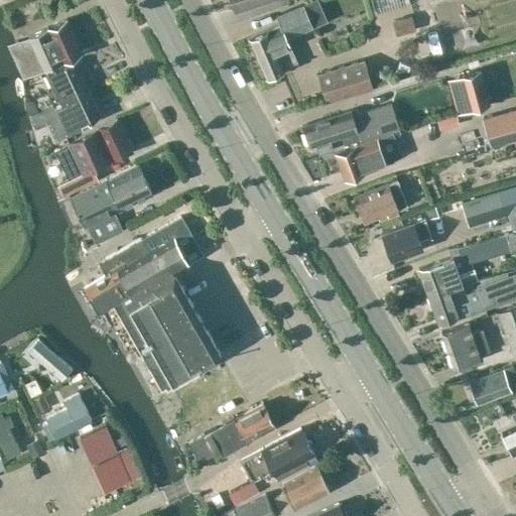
[(228,0),(230,6),(235,7),(236,10),(266,0),(228,0)]
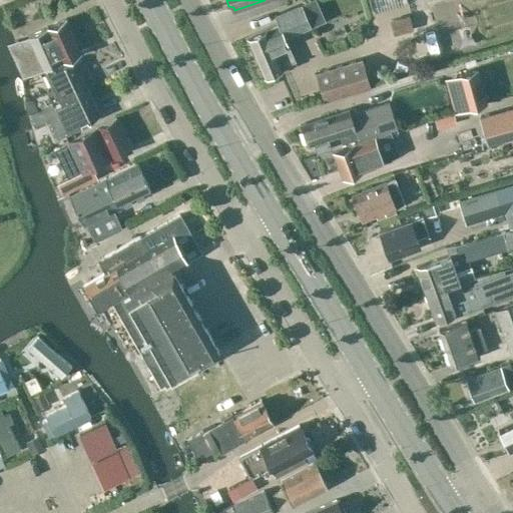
[(406,0),(371,0),(376,12),(407,3),(406,0)]
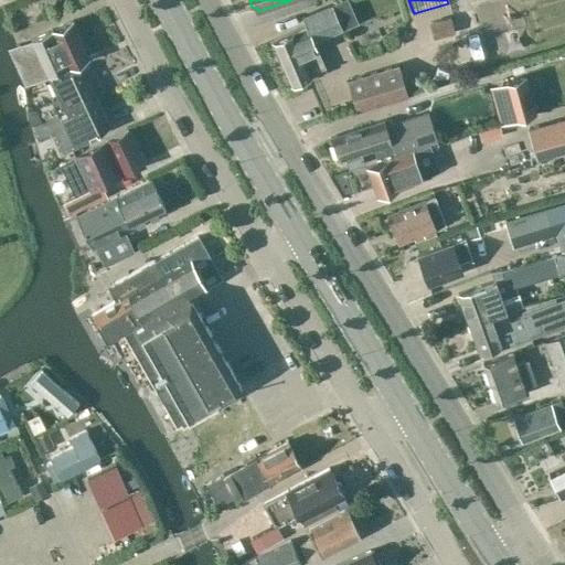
[(313,42),(343,29),(332,4),(302,18),(306,27),(272,41),(290,84),(324,68),(313,42)]
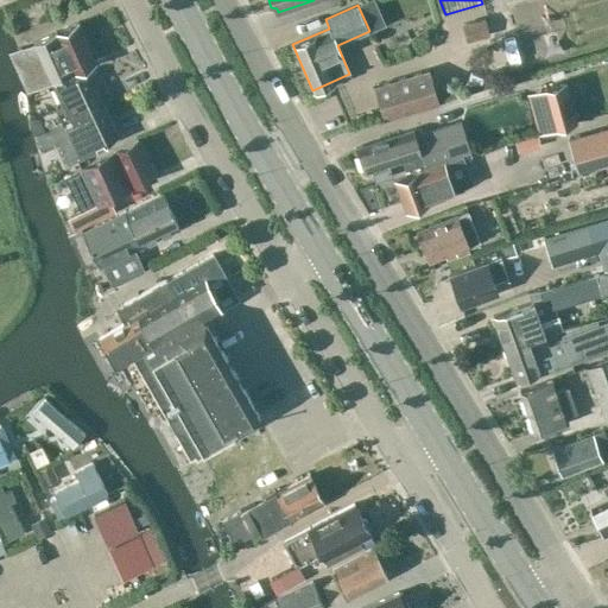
[(467,10),(466,32),(492,35),(493,11),(467,10)]
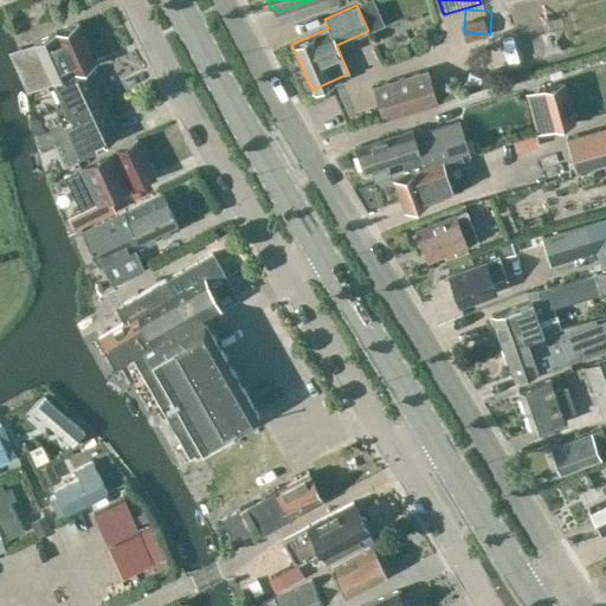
[(32,42),(38,52),(51,81),(95,60),(77,21),(32,42)]
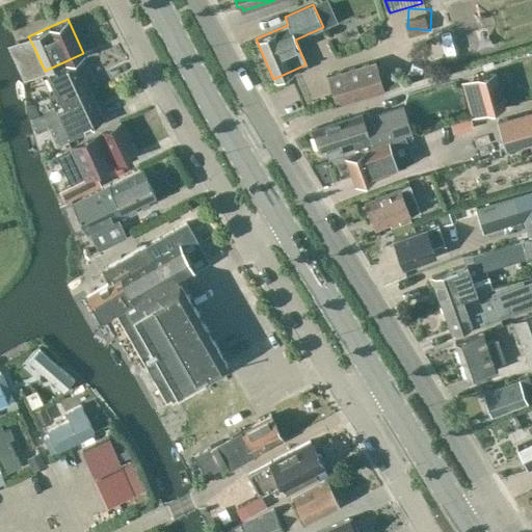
[(327,76),(336,104),(383,89),(375,61),(327,76)]
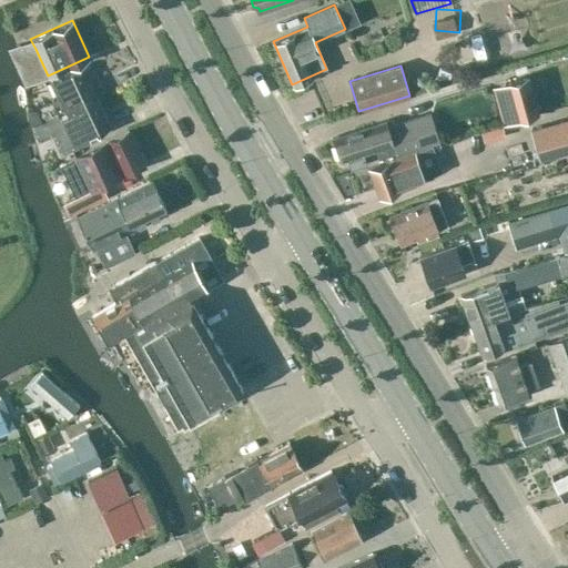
[(67,112),(97,99),(89,82),(91,81),(93,78),(89,68),(85,67),(83,68),(82,67),(52,80),(67,112)]
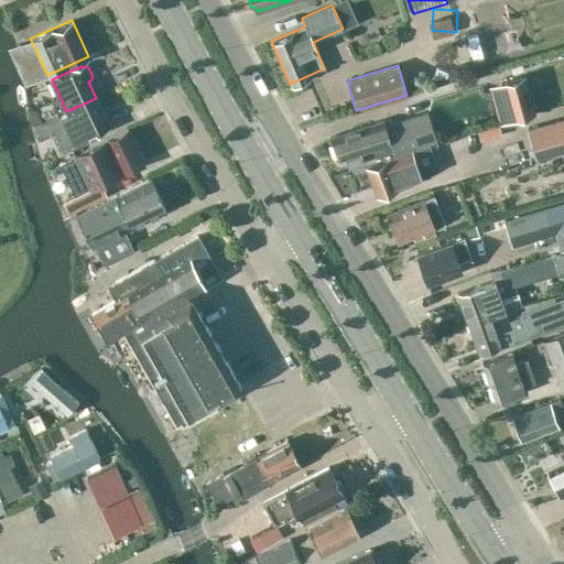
[(523,80),(502,86),(510,118),(531,112),(523,80)]
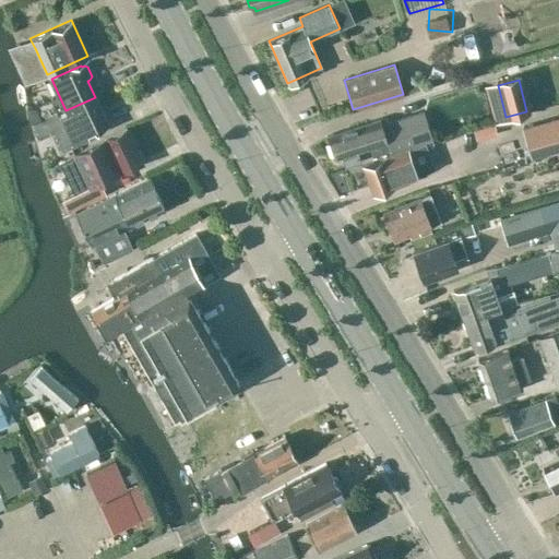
[(109,126),(95,97),(66,110),(60,113),(73,142),(109,126)]
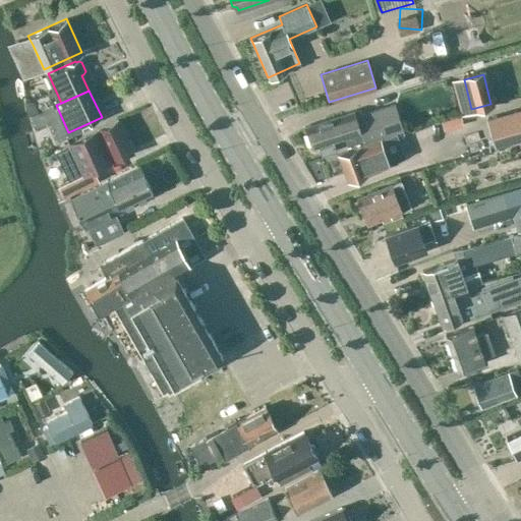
[(403,128),(395,104),(357,116),(355,111),(305,127),(312,149),(317,147),(322,157),(336,152),(333,142),(344,138),(347,146),(362,139),(365,143),(403,128)]
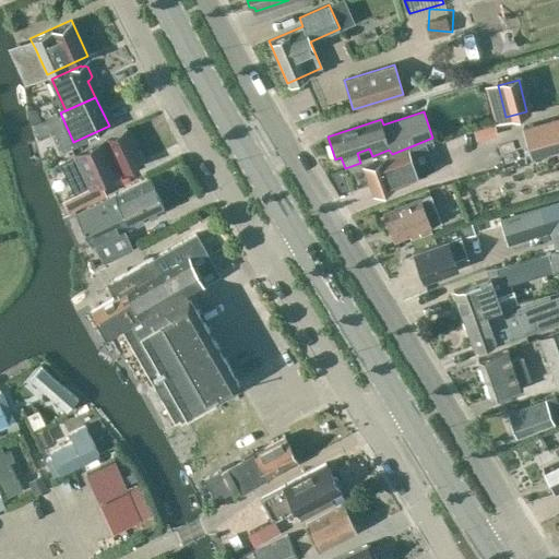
[(558,118),(522,129),(530,156),(558,147),(558,118)]
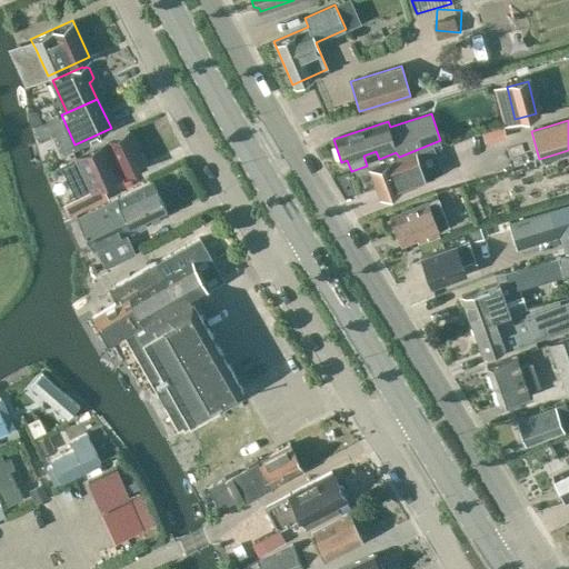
[(102,186),(145,166),(129,131),(107,141),(107,142),(60,165),(76,197),(63,202),(70,217),(108,198),(102,186)]
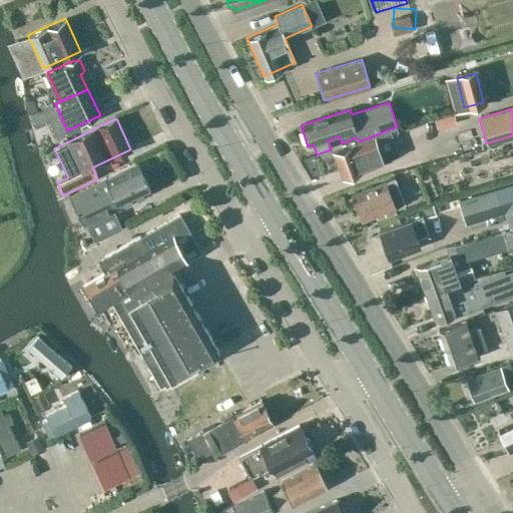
[(384,163),(374,137),(334,152),(343,178),(384,163)]
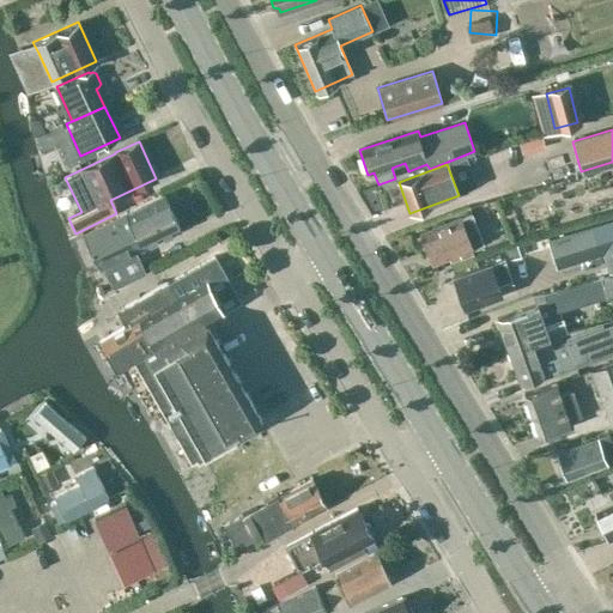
[(164,195),(84,234),(98,268),(101,267),(113,289),(146,272),(135,250),(181,230),(164,195)]
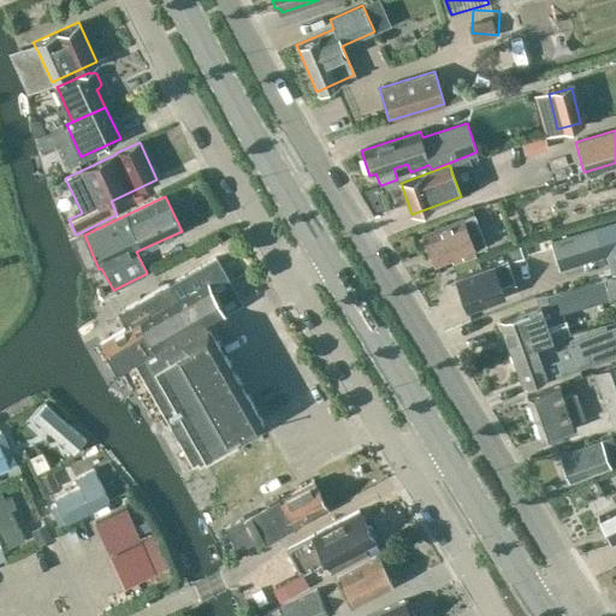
[(436,265),(486,246),(474,214),(424,235),(436,265)]
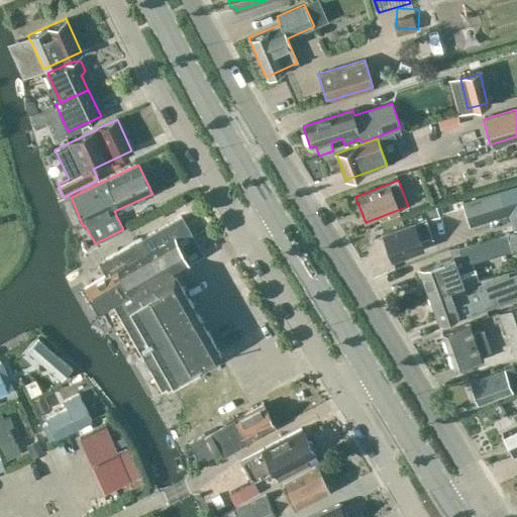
[(516,184),(462,201),(470,225),(508,214),(513,228),(516,227),(516,184)]
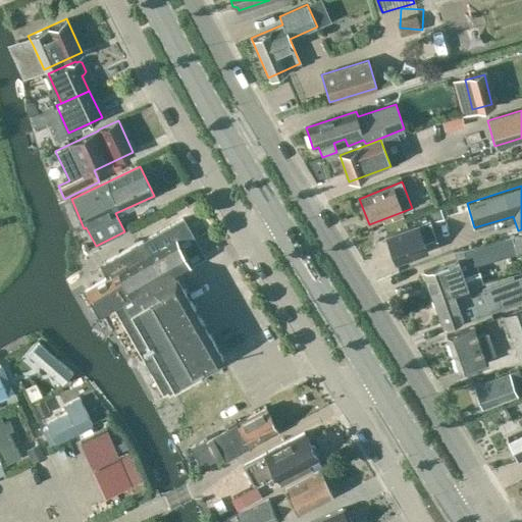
[(424,242),(435,238),(429,220),(418,224),(418,223),(386,235),(396,262),(427,251),(424,242)]
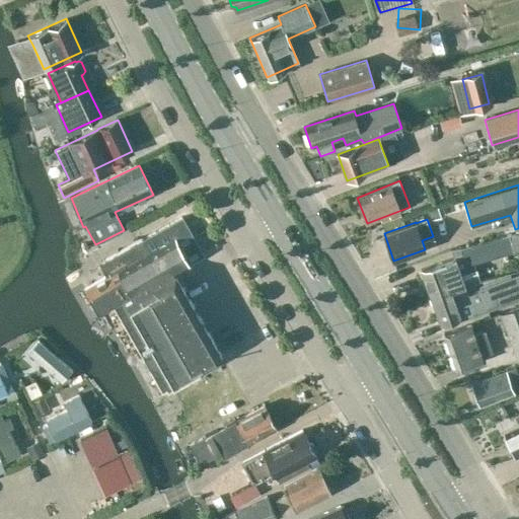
[(109,274),(84,289),(97,310),(125,295),(127,299),(125,300),(151,346),(140,351),(162,389),(222,356),(174,273),(190,265),(174,238),(165,243),(159,232),(143,240),(142,239),(102,262),(109,274)]
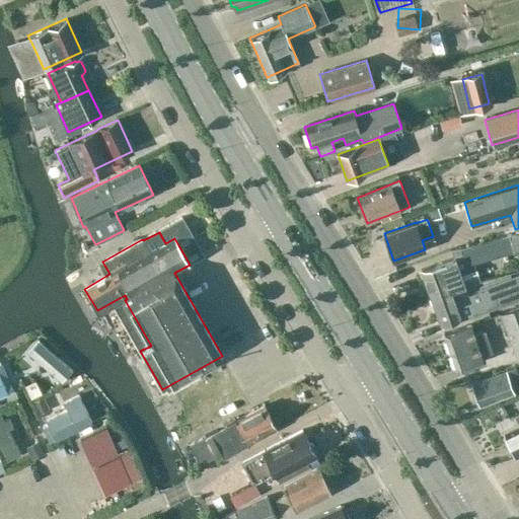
[(422,274),(419,275),(422,284),(425,283),(431,297),(463,285),(478,280),(473,262),(513,251),(508,235),(460,247),(462,257),(456,261),(455,257),(421,271),(422,274)]
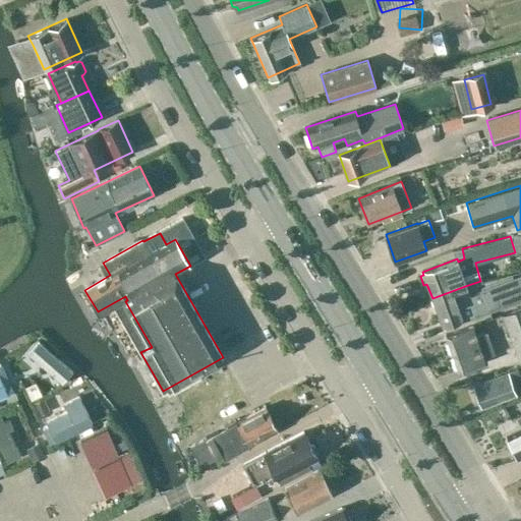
[(465,286),(432,298),(442,326),(462,319),(463,321),(489,310),(487,305),(511,296),(505,280),(481,289),(482,290),(469,295),(465,286)]
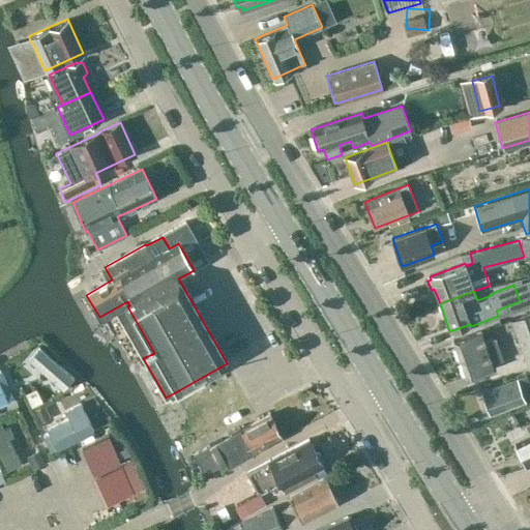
[(529,314),(511,321),(529,370),(529,369),(529,314)]
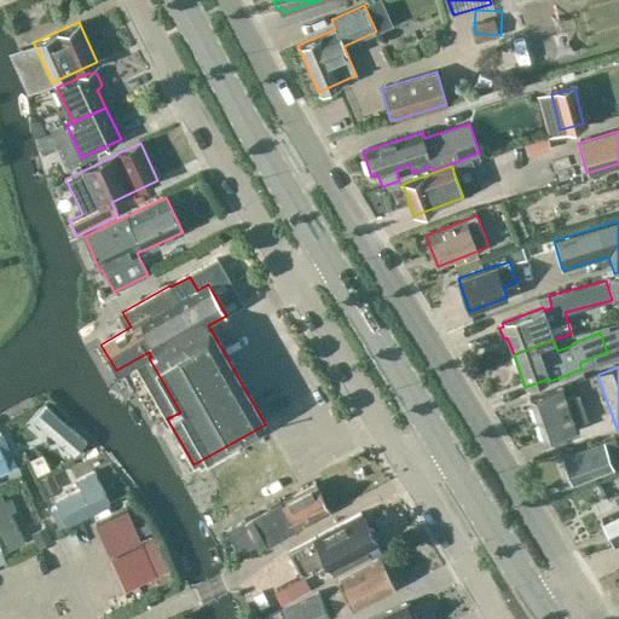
[(577,424),(588,421),(578,394),(567,398),(563,387),(530,399),(544,441),(578,429),(577,424)]
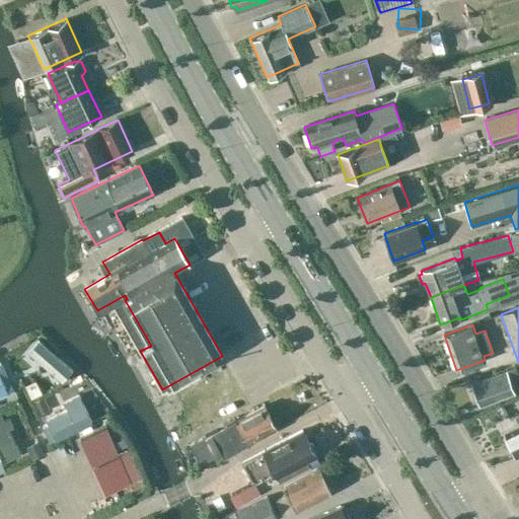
[(6,360),(0,361),(0,392),(15,388),(6,360)]
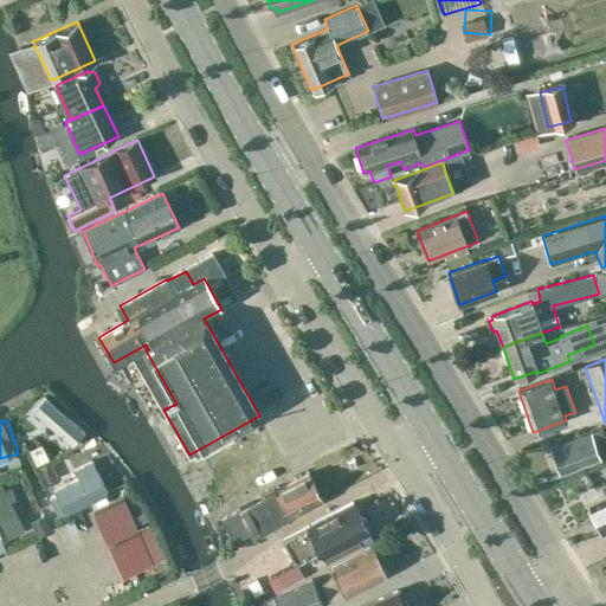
[(599,452),(605,449),(605,440),(601,429),(552,447),(561,474),(601,458),(599,452)]
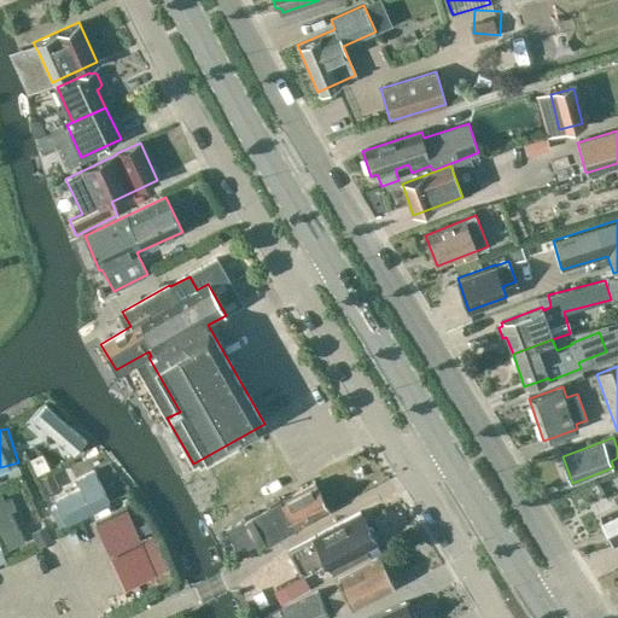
[(9,482),(0,484),(0,513),(7,535),(23,530),(9,482)]
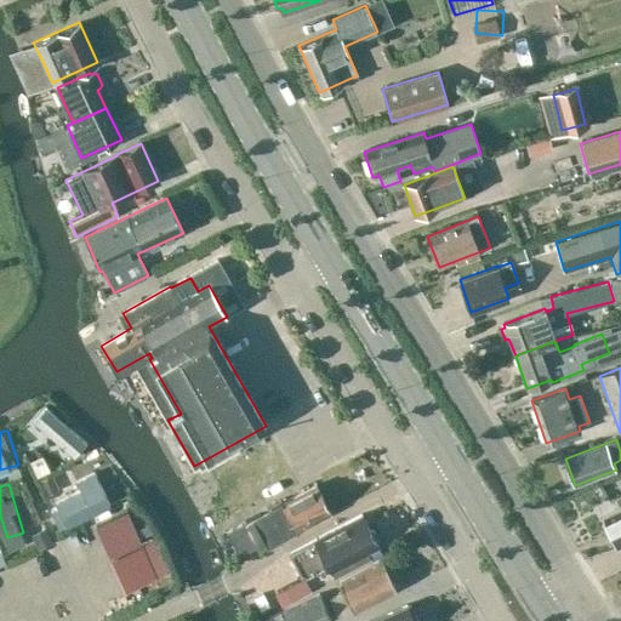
[(271,507),(272,508),(227,533),(212,539),(228,568),(241,560),(240,557),(285,533),(288,536),(331,513),(317,485),(281,503),(281,501),(271,507)]
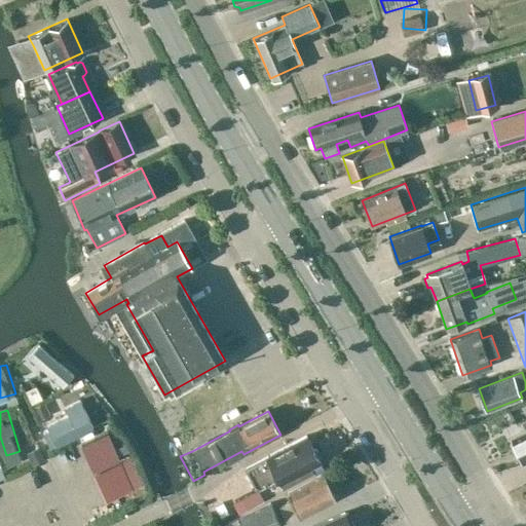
[(525,430),(511,439),(523,461),(525,459),(525,418),(524,419),(525,423),(525,430)]
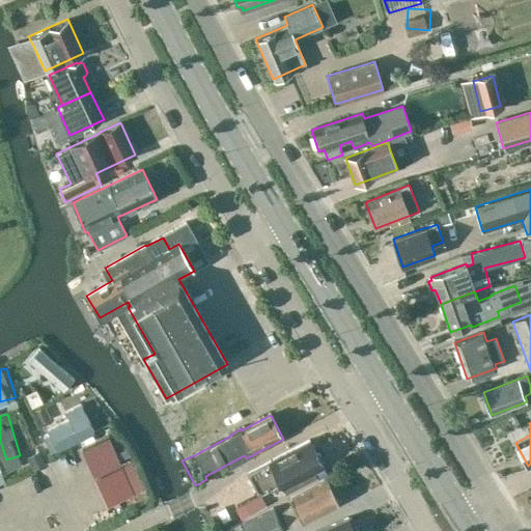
[(314,472),(324,467),(309,440),(269,462),(248,473),(259,494),(280,483),(285,493),(316,476),(314,472)]
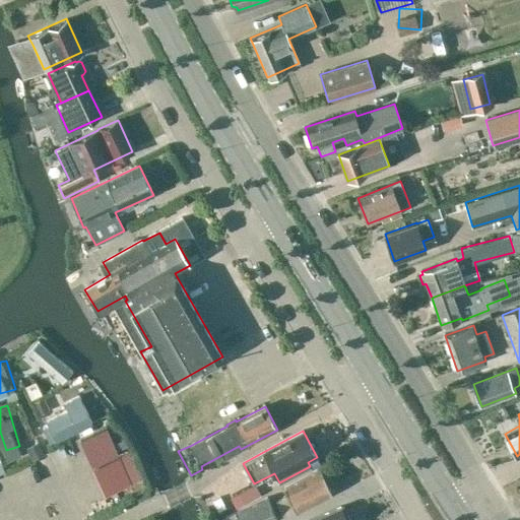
[(297,512),(331,495),(320,471),(285,490),(288,495),(275,501),(283,516),(297,510),(297,512)]
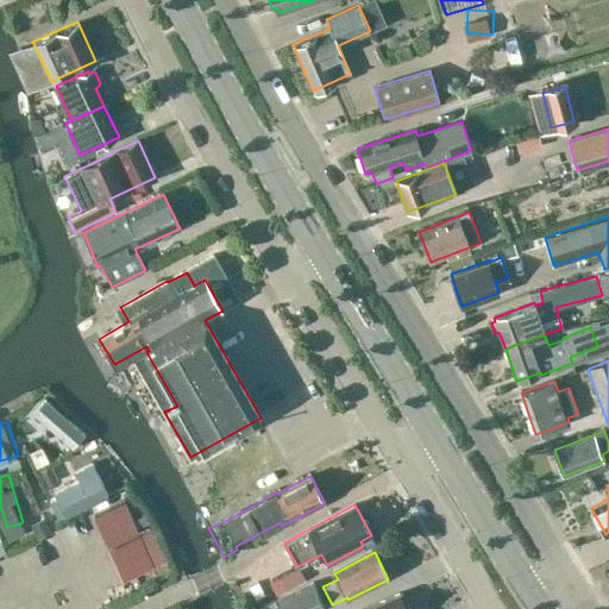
[(263,608),(325,608),(313,583),(263,607),(263,608)]
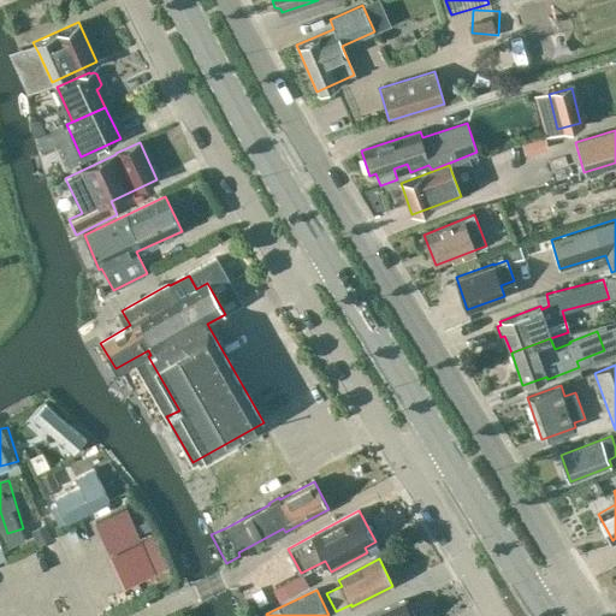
[(414,615),(412,611),(409,612),(404,600),(368,615),(414,615)]
